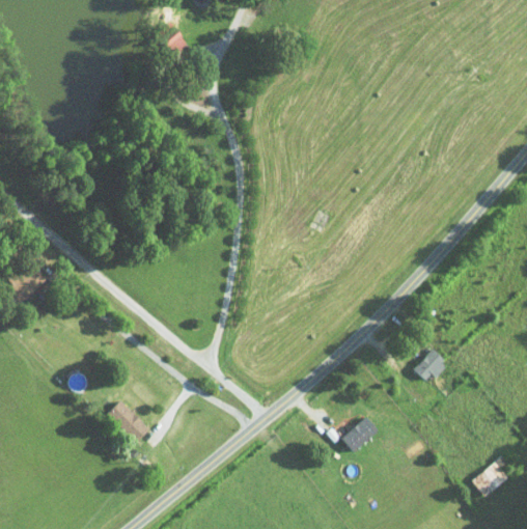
[(46,262),(35,251),(29,258),(39,269),(46,262)]
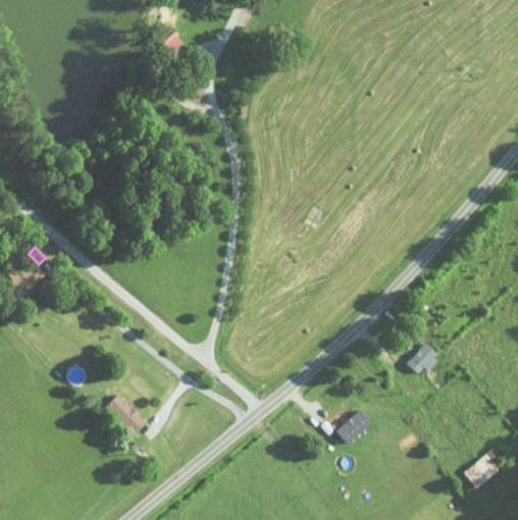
[(439,360),(424,345),(406,362),(421,377),(439,360)]
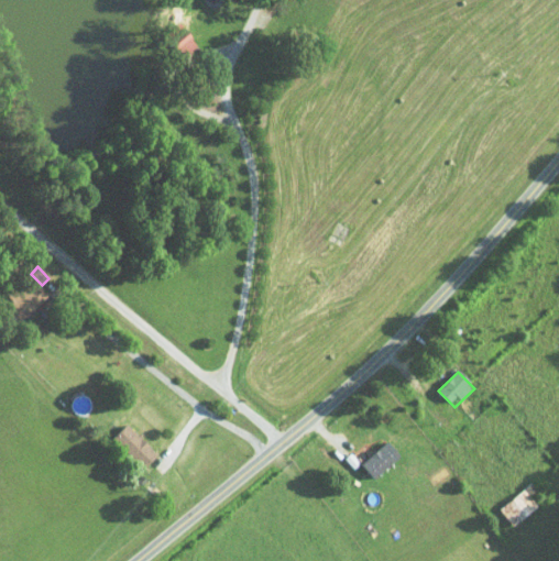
[(157,454),(128,426),(113,441),(144,470),(157,454)]
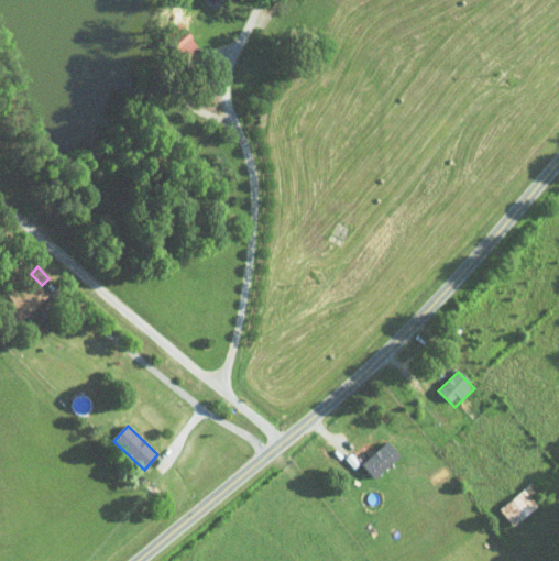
[(374,480),(401,458),(387,442),(362,465),(374,480)]
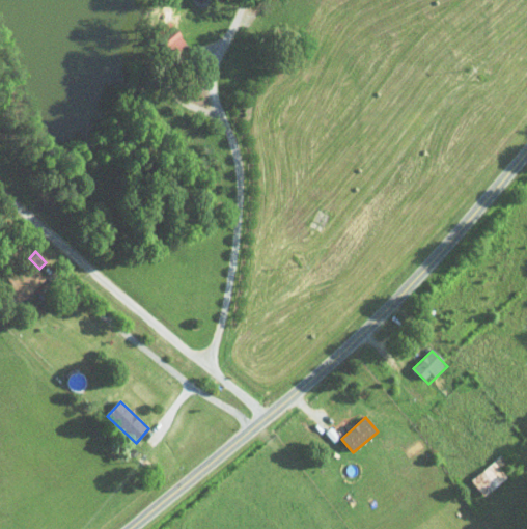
[(506,464),(503,458),(471,479),(482,497),(508,479),(500,468),(506,464)]
